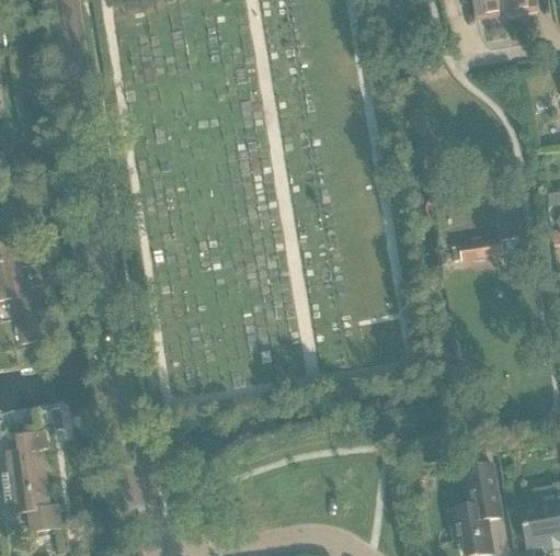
[(471,0),(475,16),(505,12),(503,0),(471,0)]
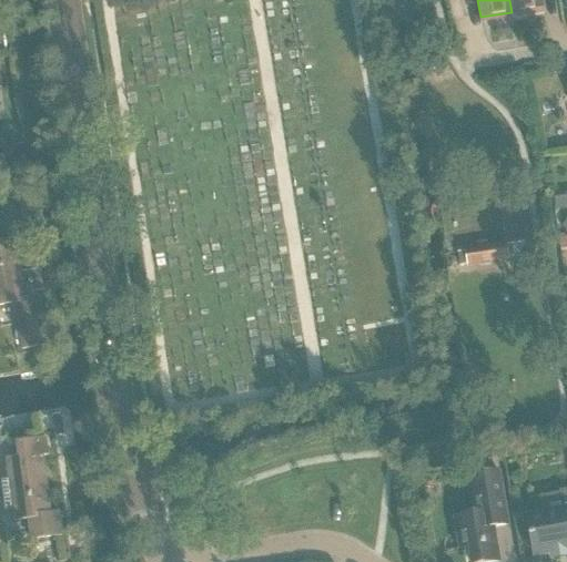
[(509,0),(512,12),(543,7),(542,0),(509,0)]
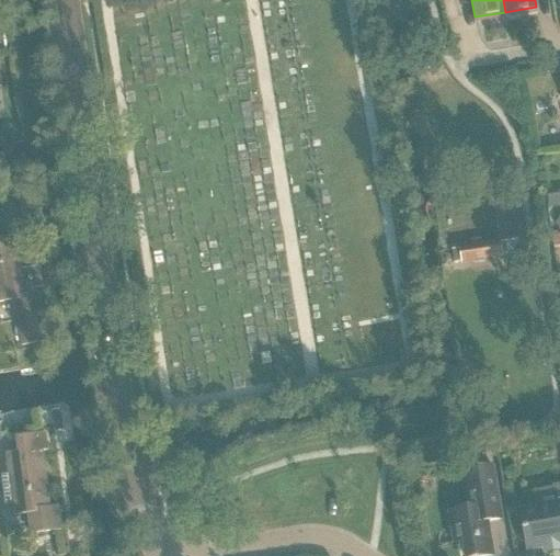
[(0,174),(9,173),(3,149),(0,149),(0,174)]
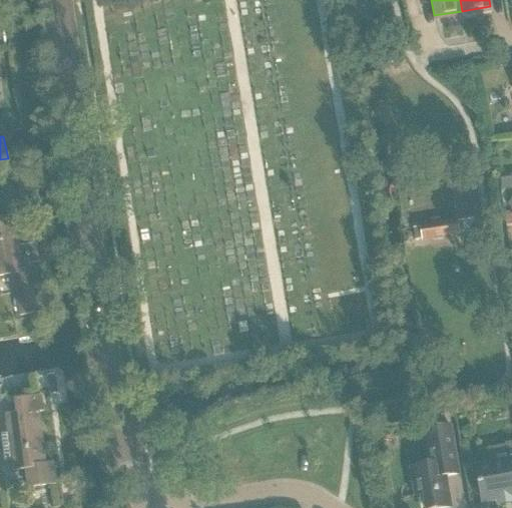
[(42,307),(34,264),(21,267),(12,212),(0,214),(0,271),(11,269),(19,312),(42,307)]
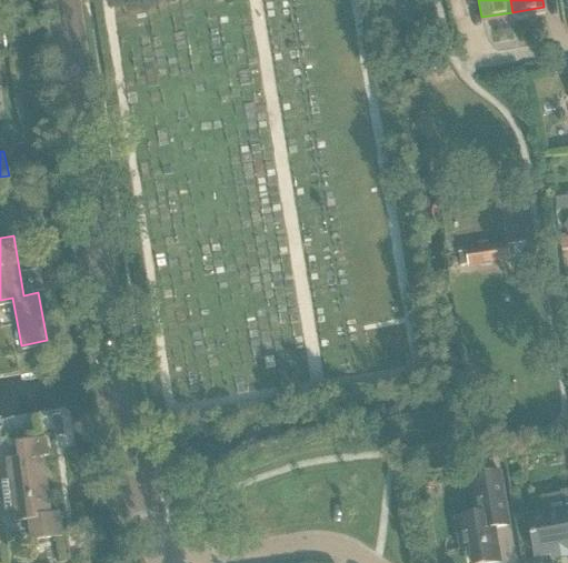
[(8,475),(0,476),(5,508),(12,506),(13,518),(30,515),(31,523),(29,523),(30,533),(58,530),(56,511),(49,512),(42,452),(47,451),(45,435),(16,440),(18,454),(6,455),(8,475)]
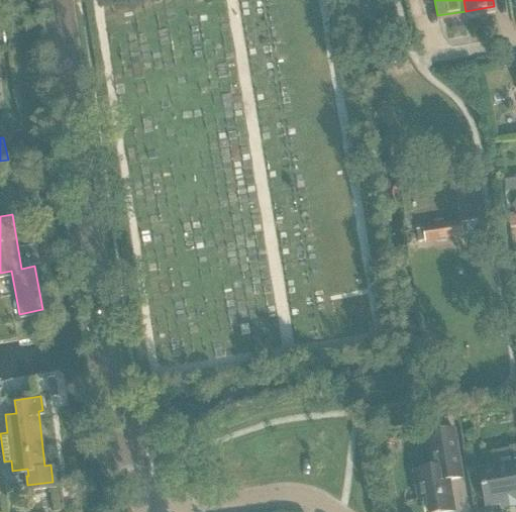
[(448,476),(461,474),(452,424),(423,429),(429,465),(412,468),(417,496),(425,494),(428,511),(453,507),(448,476)]
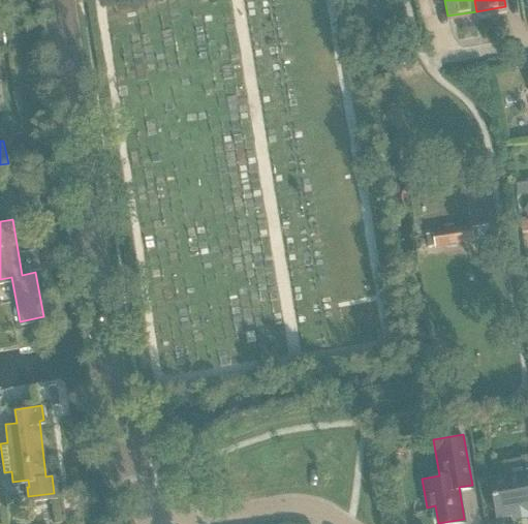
[(495,514),(527,507),(527,452),(520,454),(523,470),(489,476),(495,514)]
